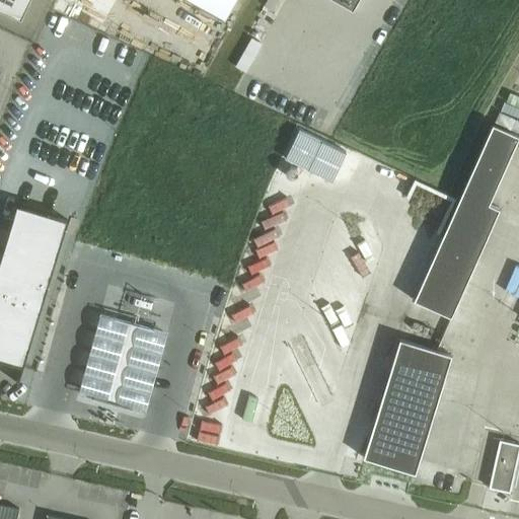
[(28,0),(0,0),(0,9),(20,19),(28,0)]
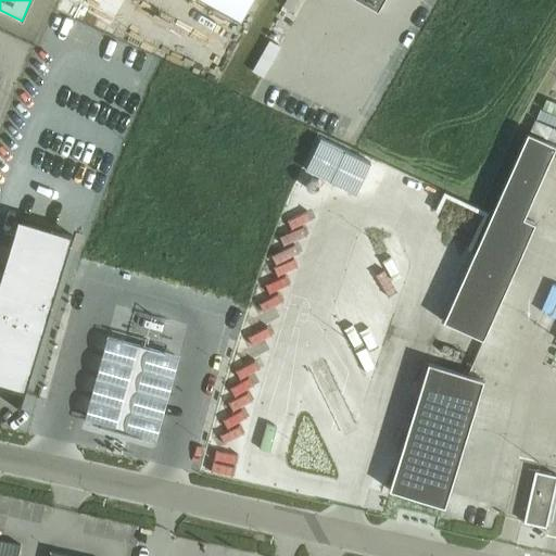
[(204,0),(239,20),(250,0),(204,0)]
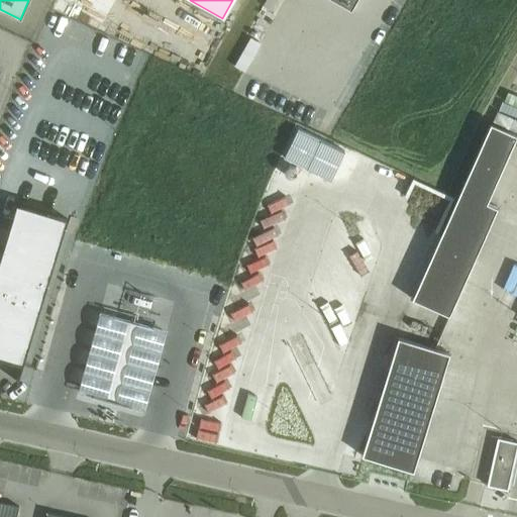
[(330,0),(350,11),(356,0),(330,0)]
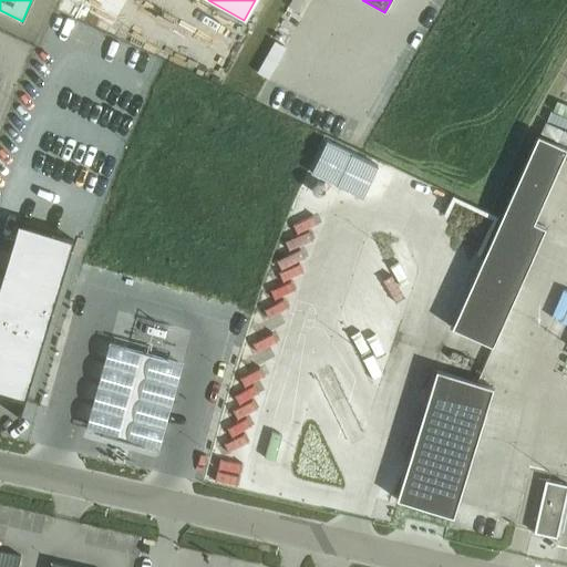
[(537,135),(504,210),(533,223),(566,148),(537,135)]
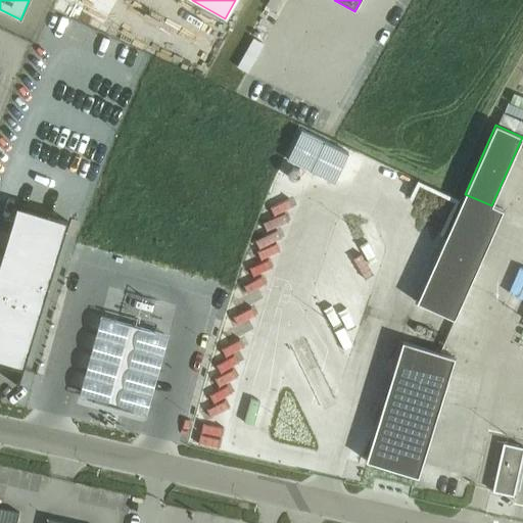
[(74,224),(21,207),(0,275),(0,361),(29,370),(74,224)]
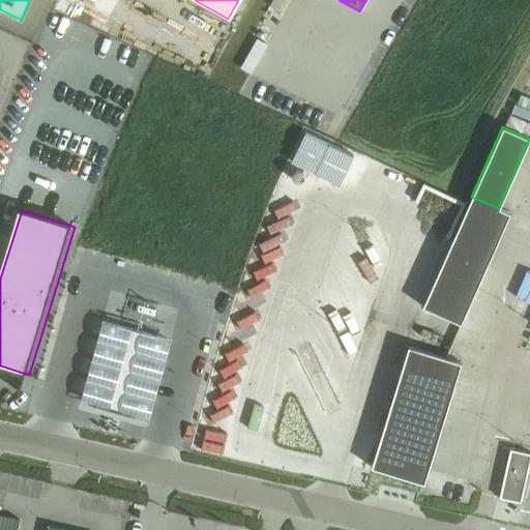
[(129,328),(107,409),(119,413),(142,332),(129,328)]
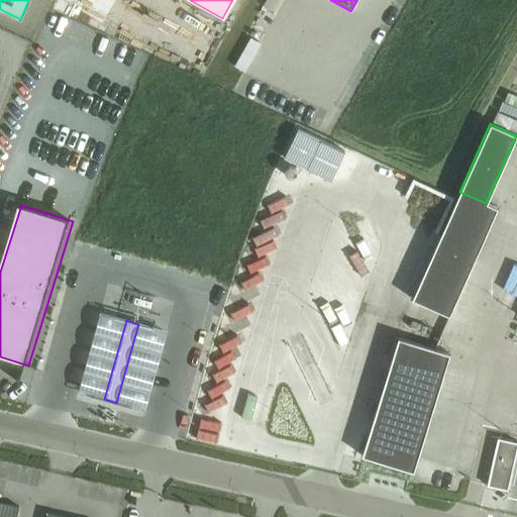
[(397,337),(360,455),(412,472),(448,353),(397,337)]
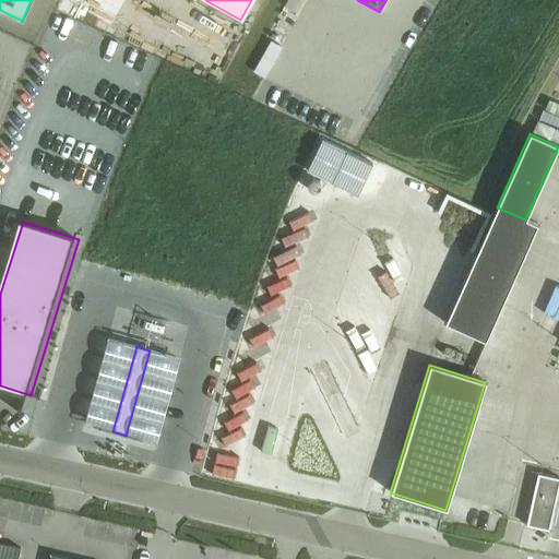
[(558,477),(537,473),(525,525),(548,531),(558,480),(558,477)]
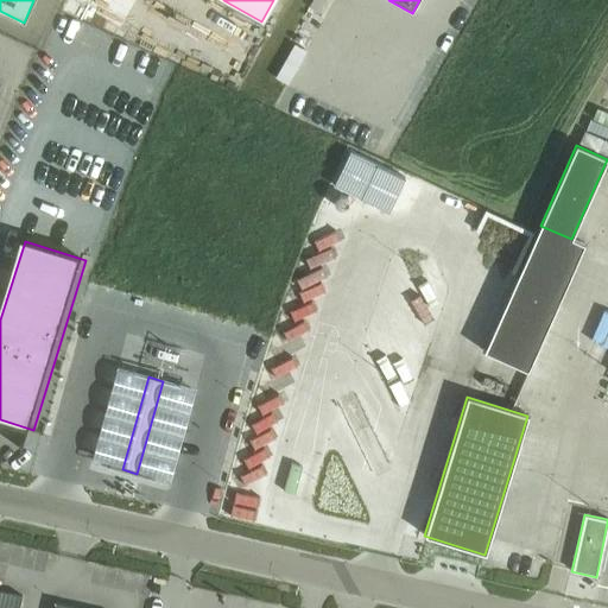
[(0,607),(18,607),(20,596),(0,590),(0,607)]
